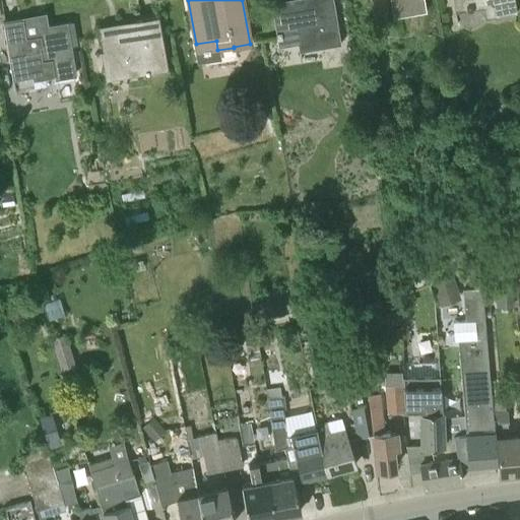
[(299,0),(274,4),(279,39),(297,36),(298,44),(299,51),(340,45),(333,0),(299,0)]
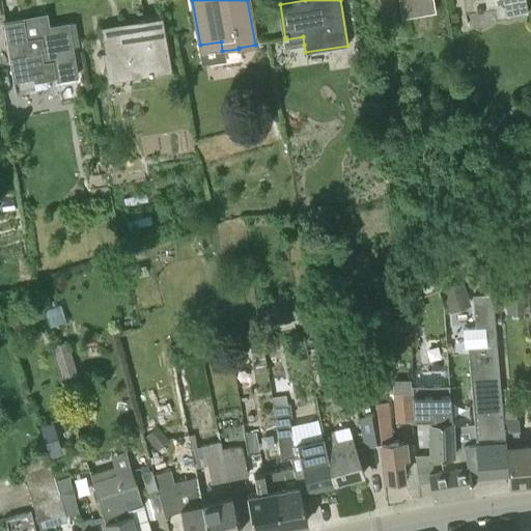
[(398,0),(401,18),(414,16),(436,11),(432,0),(398,0)]
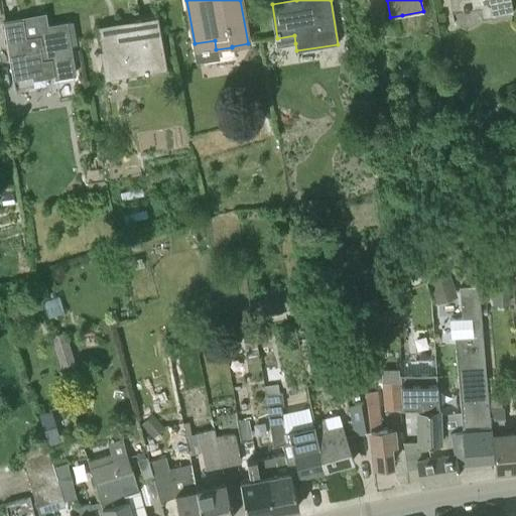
[(449,0),(452,12),(480,7),(488,6),(490,17),(513,13),(511,0),(449,0)]
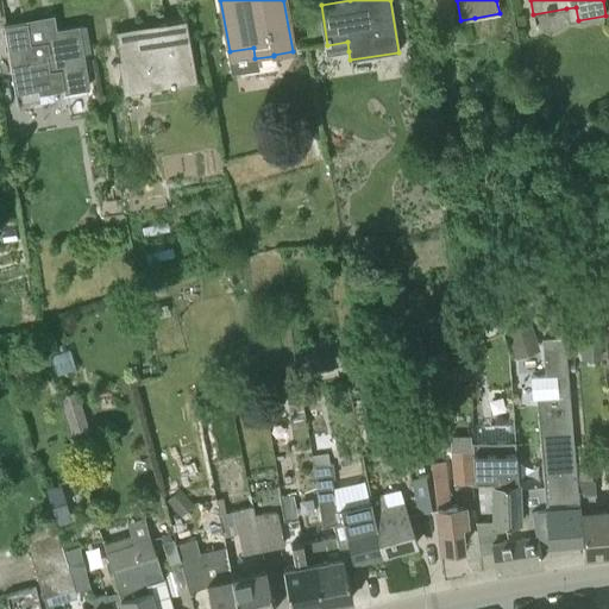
[(164,29),(117,37),(121,61),(126,90),(154,86),(152,79),(169,76),(170,86),(196,82),(186,19),(163,23),(164,29)]
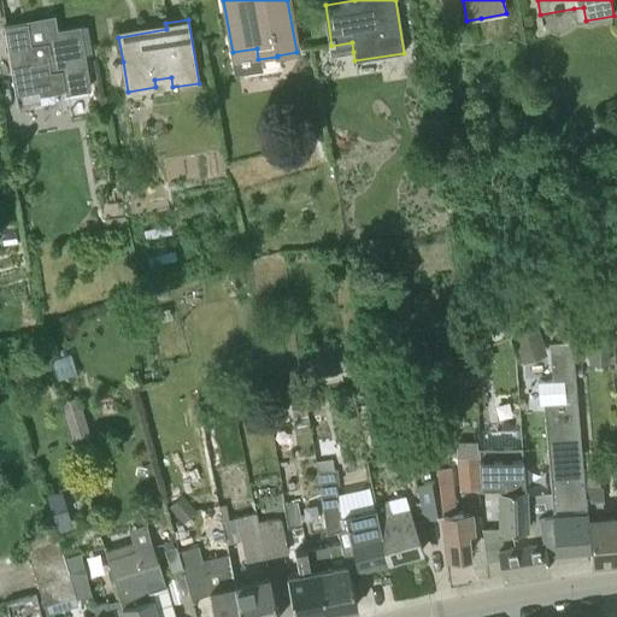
[(28,22),(5,25),(16,93),(51,87),(50,80),(62,78),(64,93),(90,89),(84,54),(88,54),(88,51),(90,48),(87,29),(84,28),(57,31),(48,33),(46,22),(28,25),(28,22)]
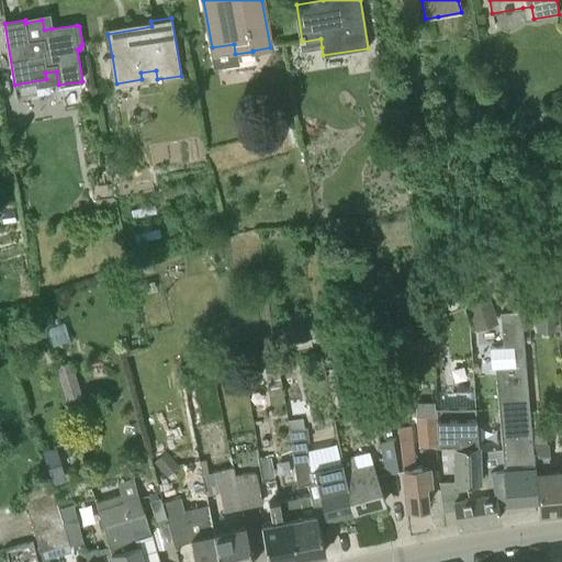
[(528,142),(530,157),(548,155),(544,139),(528,142)]
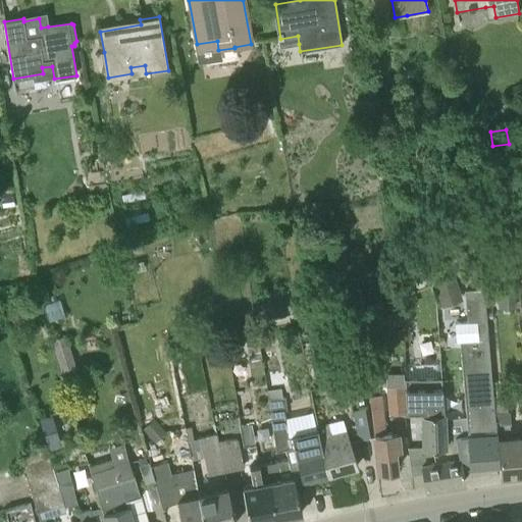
[(441,307),(463,299),(454,273),(431,280),(441,307)]
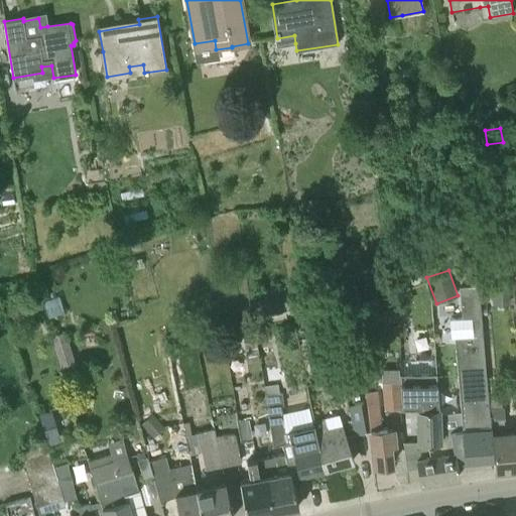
[(409,286),(394,292),(399,304),(414,298),(409,286)]
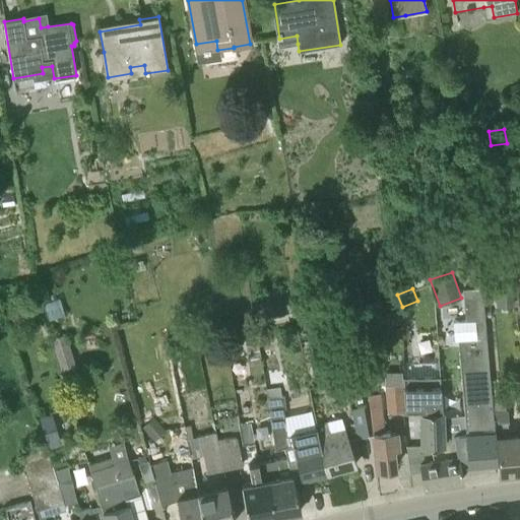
[(497,290),(497,307),(513,307),(513,291),(497,290)]
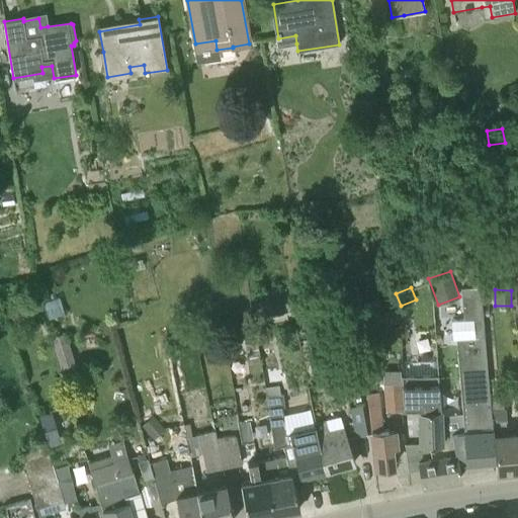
[(270,297),(273,313),(293,310),(291,294),(270,297)]
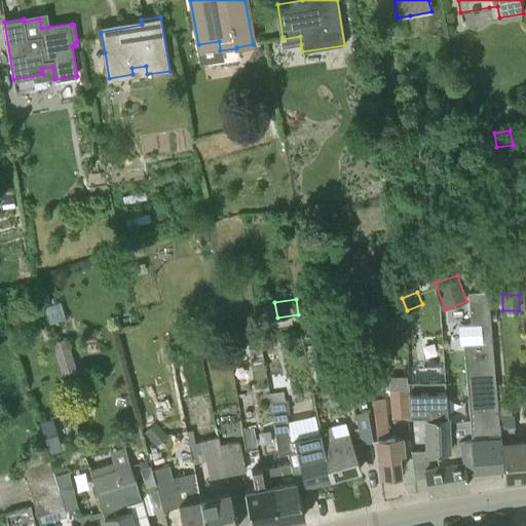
[(408,314),(393,313),(392,325),(407,326),(408,314)]
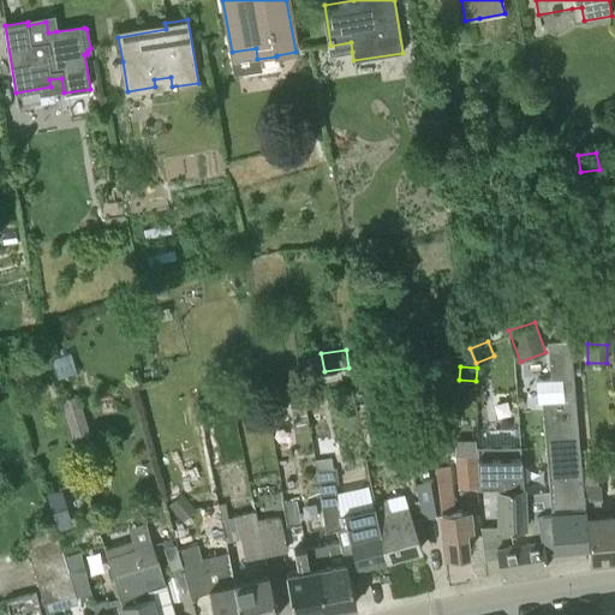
[(550,380),(539,381),(548,490),(550,512),(553,548),(586,545),(580,485),(579,472),(573,378),(550,380)]
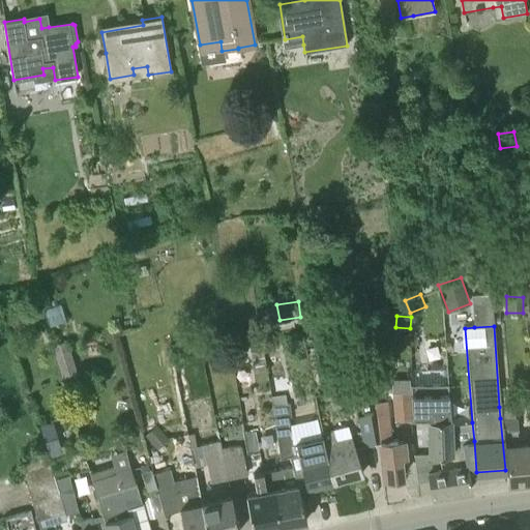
[(68,395),(80,392),(74,372),(62,375),(68,395)]
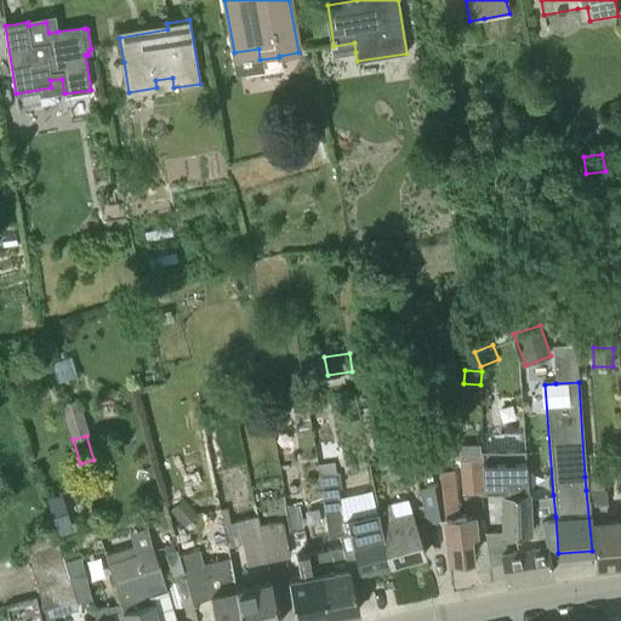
[(525,448),(480,450),(482,460),(483,490),(500,489),(500,493),(501,531),(520,530),(530,530),(530,497),(530,488),(528,489),(525,461),(525,448)]
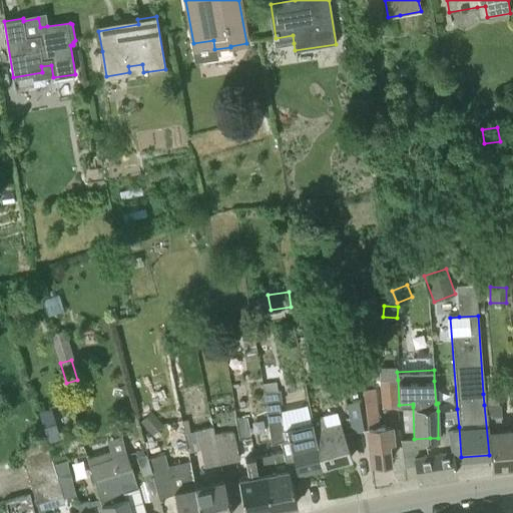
[(365,381),(374,381),(373,371),(365,371),(365,381)]
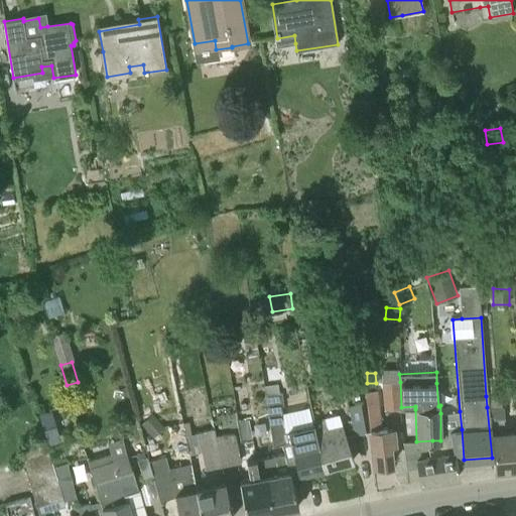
[(345,397),(358,395),(356,380),(343,382),(345,397)]
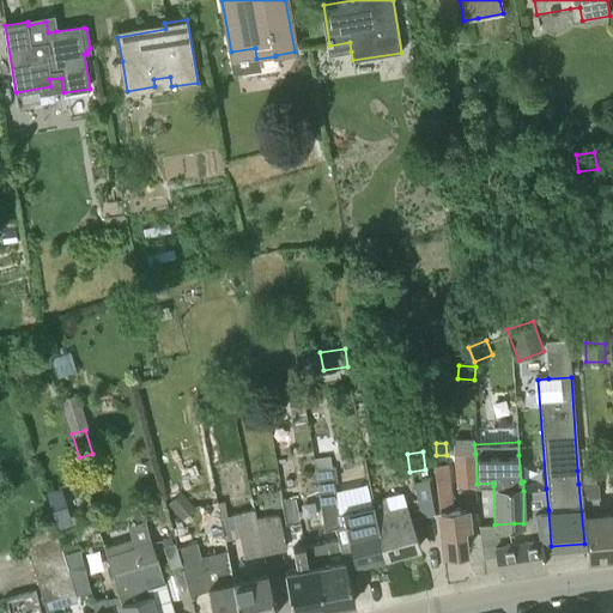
[(475,454),(453,455),(453,456),(455,485),(477,484),(475,454)]
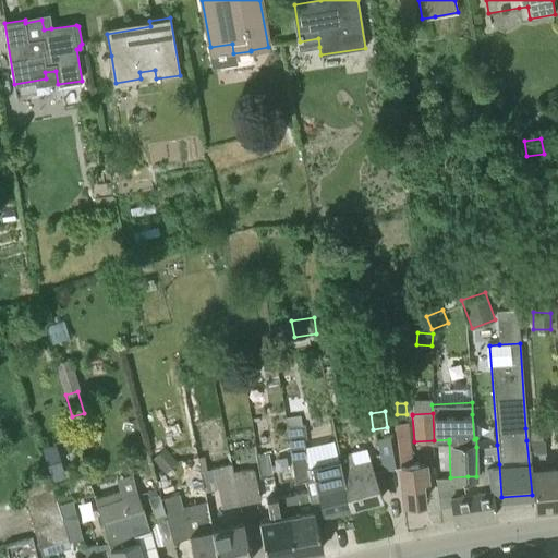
[(300,414),(284,416),(289,447),(290,458),(294,484),(304,481),(307,493),(314,516),(323,513),(350,506),(339,459),(311,465),(306,466),(304,447),(303,439),(301,426),(300,414)]
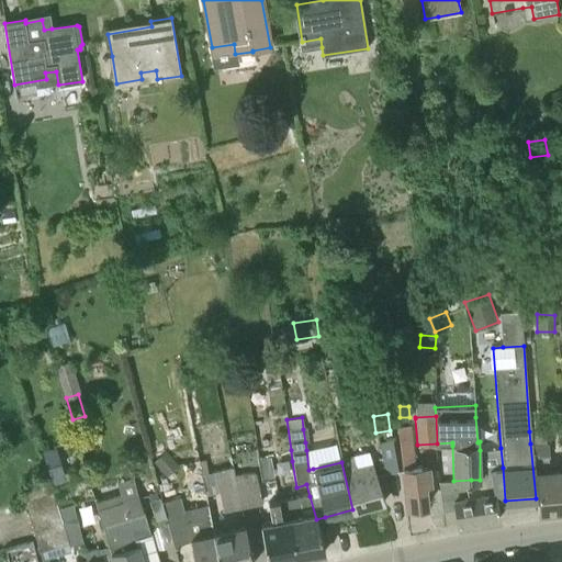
[(414,468),(409,427),(397,428),(402,469),(401,469),(405,508),(426,506),(424,486),(431,485),(429,465),(414,468)]
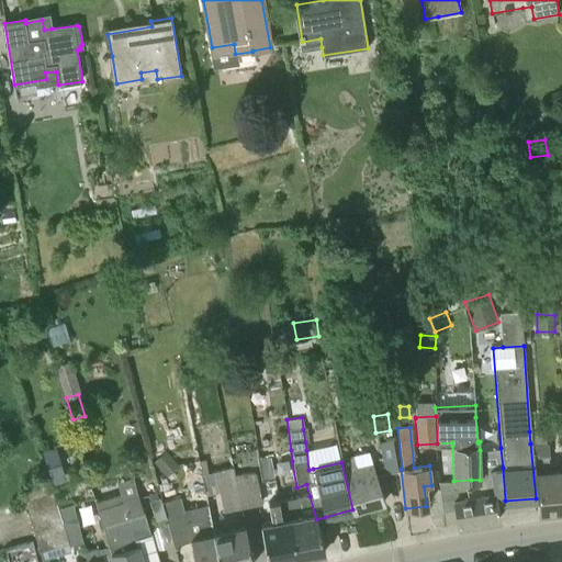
[(383,473),(397,471),(393,441),(379,444),(383,473)]
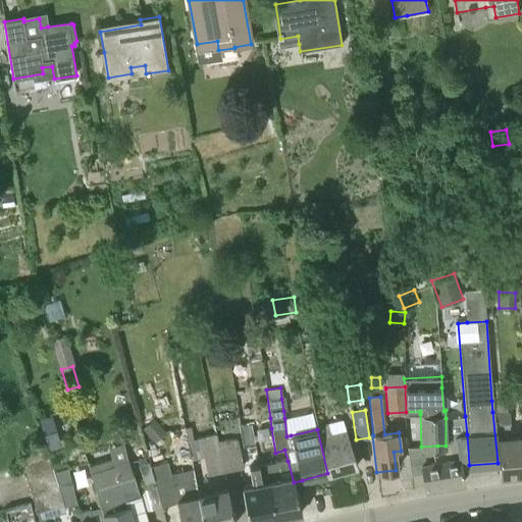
[(521,474),(521,459),(520,430),(516,435),(511,436),(510,411),(492,412),(498,463),(499,476),(521,474)]
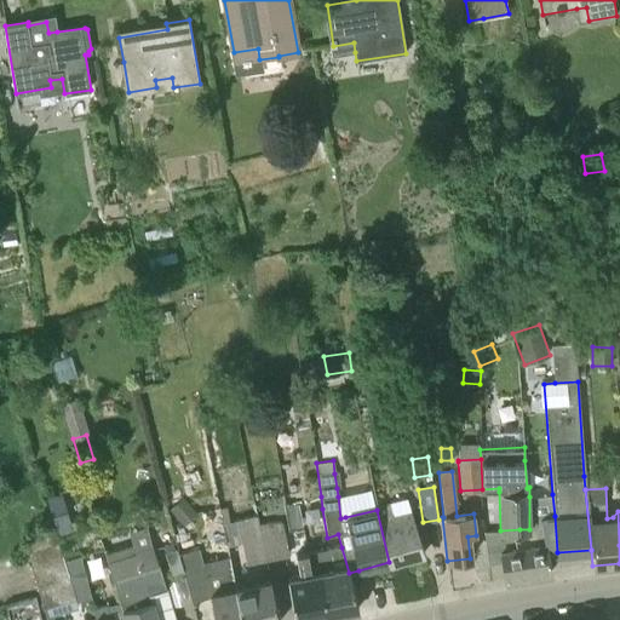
[(529,497),(529,529),(526,529),(500,530),(484,532),(487,564),(501,563),(504,579),(551,570),(547,554),(557,552),(555,516),(552,493),(529,497)]
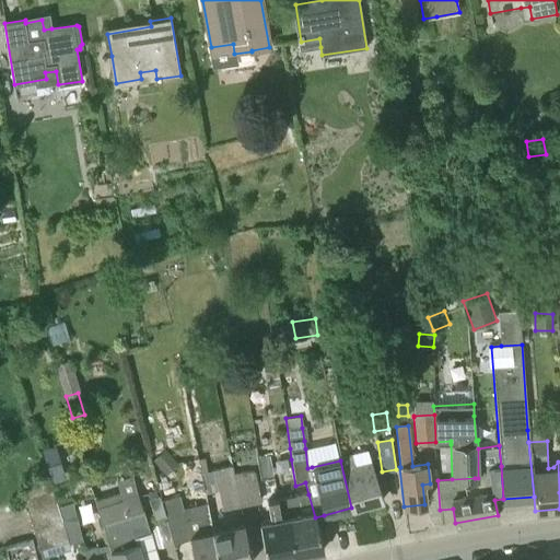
[(165,450),(152,461),(166,475),(178,464),(165,450)]
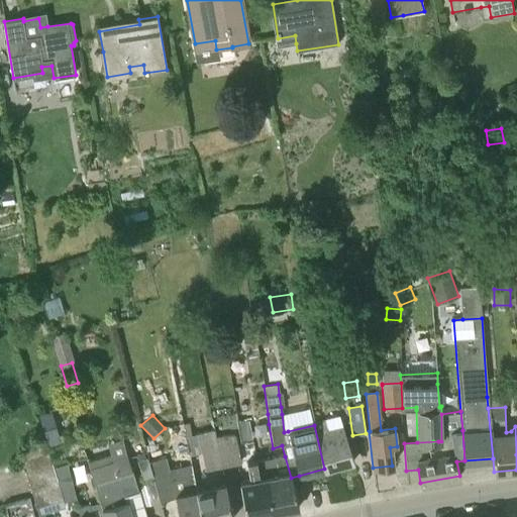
[(321,420),(313,422),(314,425),(324,469),(353,461),(342,426),(327,430),(324,419),(321,420)]
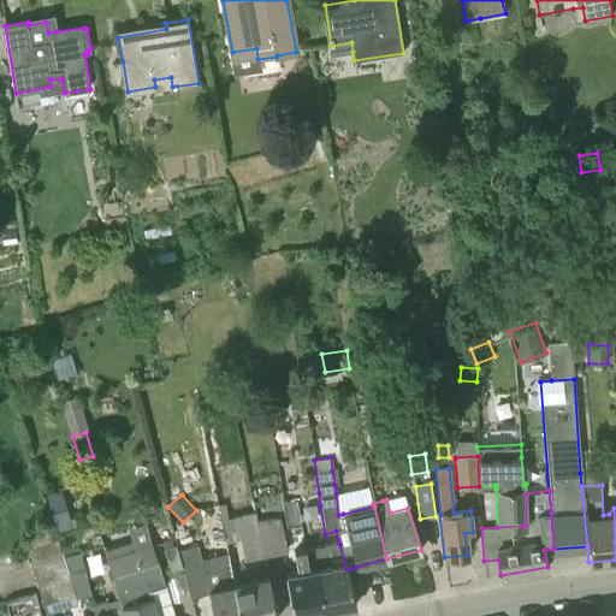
[(285,511),(300,509),(298,502),(292,503),(291,501),(284,502),(285,511)]
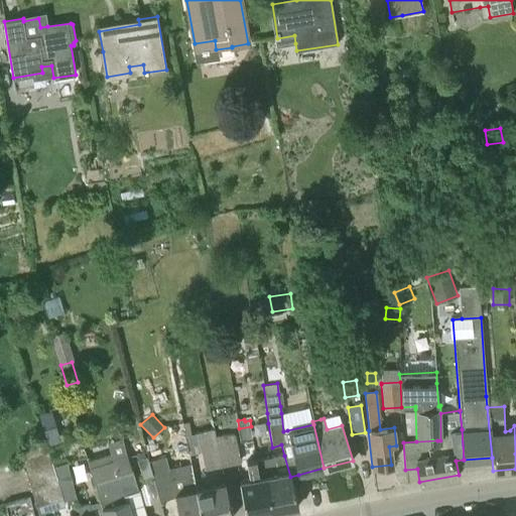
[(188,421),(183,422),(189,454),(203,450),(206,469),(223,466),(216,435),(215,428),(191,433),(188,421)]
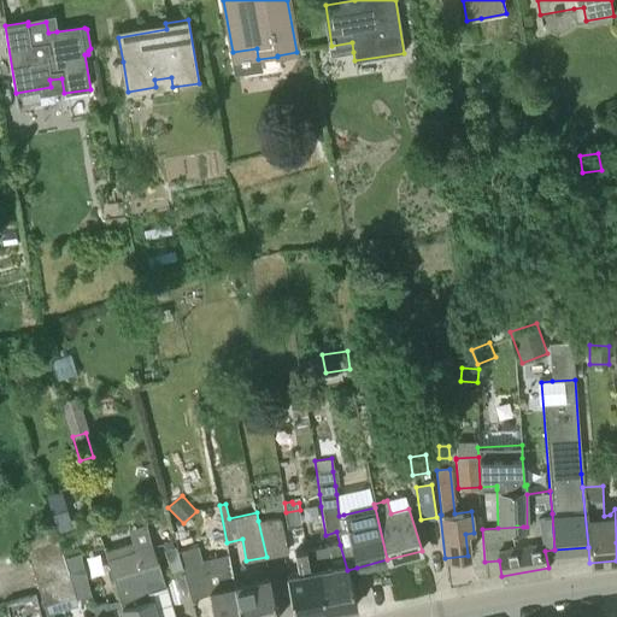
[(277,517),(258,521),(266,557),(289,553),(282,516),(277,517)]
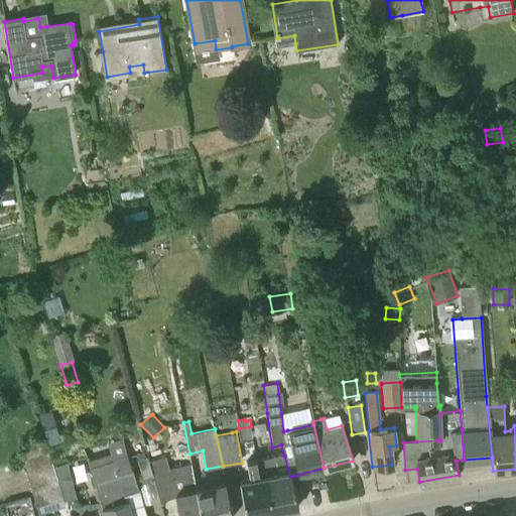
[(43,453),(22,459),(37,505),(39,504),(62,498),(62,497),(48,452),(43,453)]
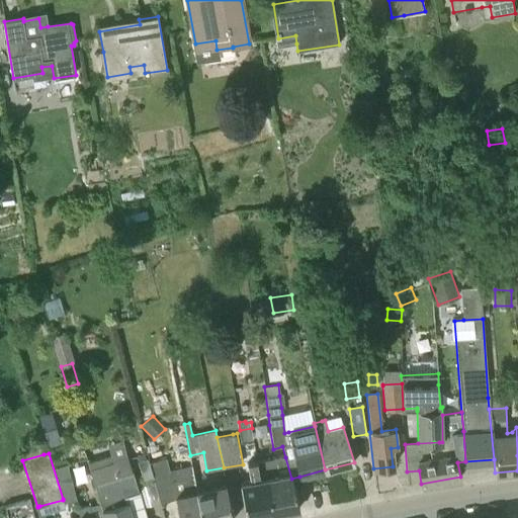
[(110,455),(88,462),(90,468),(100,504),(103,517),(147,517),(140,492),(126,456),(126,457),(112,461),(110,455)]
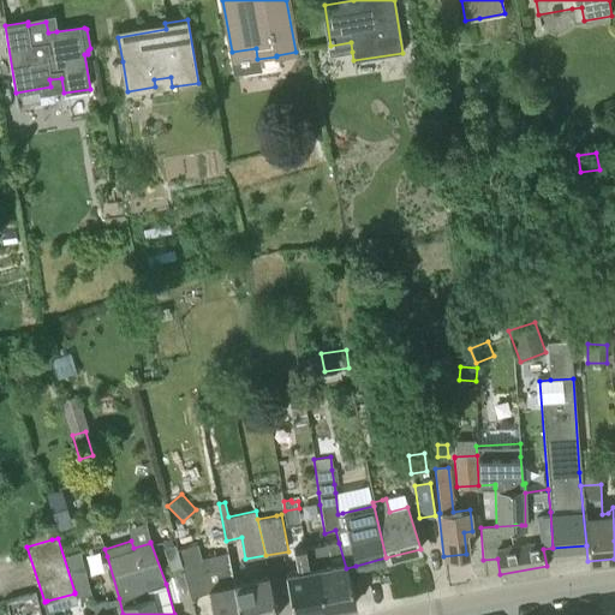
[(190,595),(209,590),(199,557),(202,557),(198,543),(178,549),(181,565),(184,572),(190,595)]
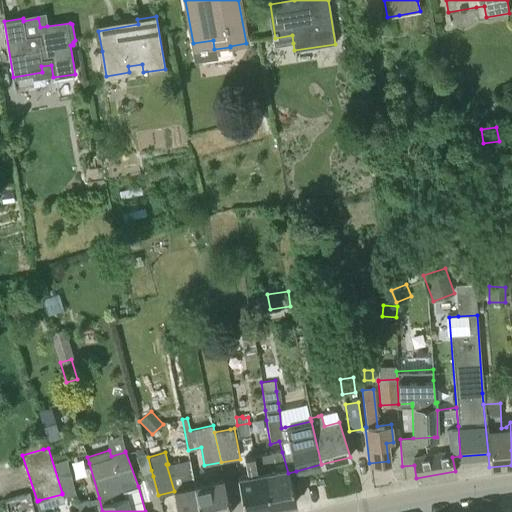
[(296,503),(288,473),(282,452),(257,456),(259,467),(260,467),(268,508),(296,503)]
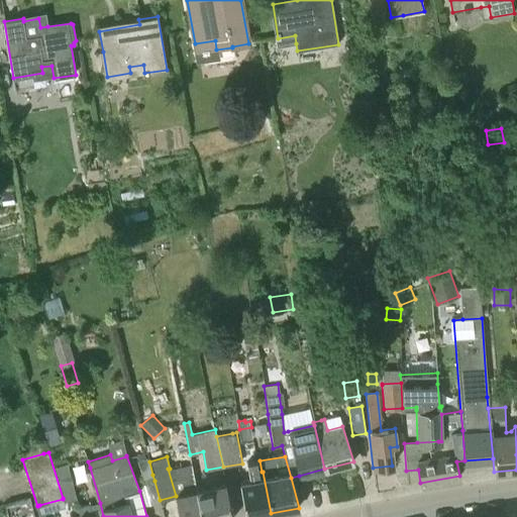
[(245,516),(247,516),(271,513),(263,472),(262,472),(260,460),(246,462),(249,479),(239,480),(245,516)]
